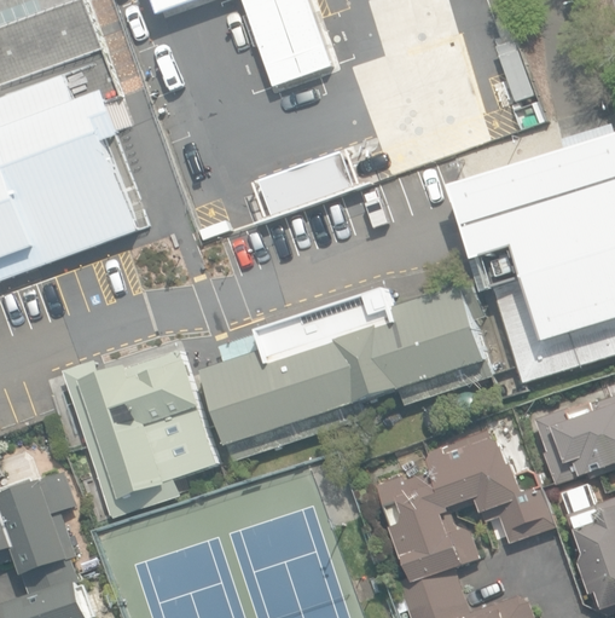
[(103,48),(83,0),(73,0),(42,11),(61,64),(103,48)]
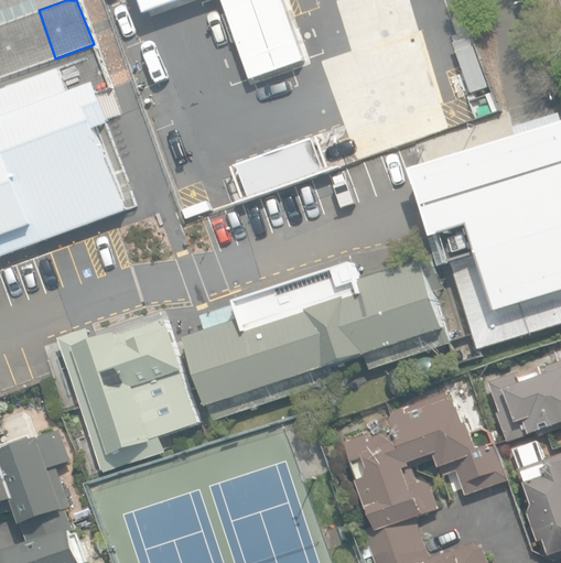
[(218,0),(247,79),(302,60),(279,0),(136,0),(142,14),(182,0),(218,0)]
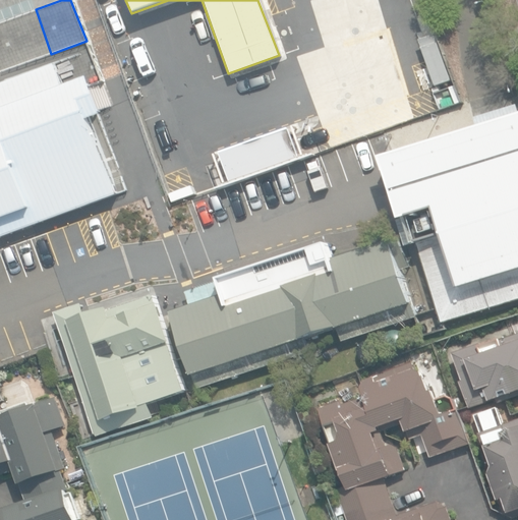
[(0,72),(1,72),(51,54),(36,9),(0,23),(0,72)]
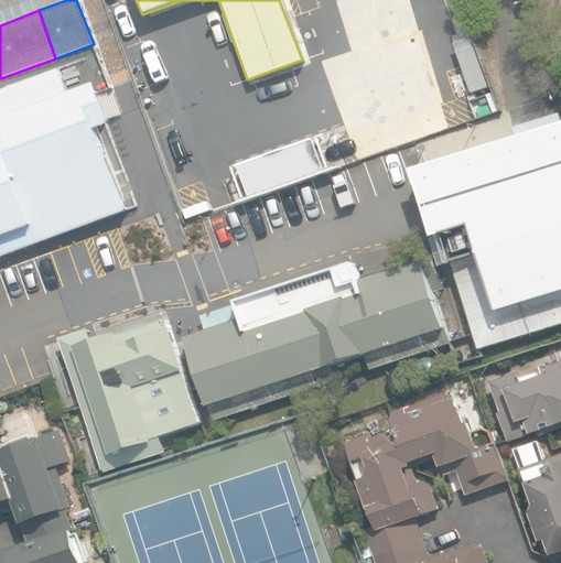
[(109,86),(94,44),(55,58),(1,78),(0,78),(0,89),(56,68),(65,94),(93,83),(96,91),(109,86)]
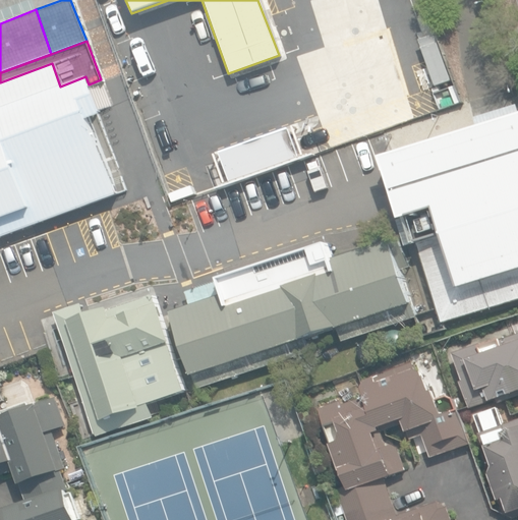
[(0,235),(114,193),(85,119),(99,114),(89,84),(85,76),(60,87),(52,63),(0,82),(0,235)]
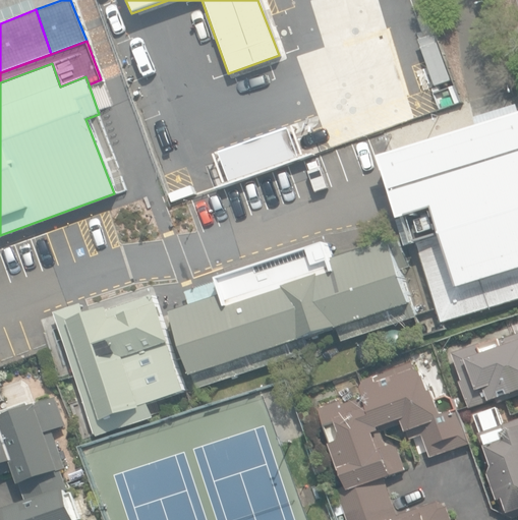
[(410,92),(419,115),(436,109),(428,85),(410,92)]
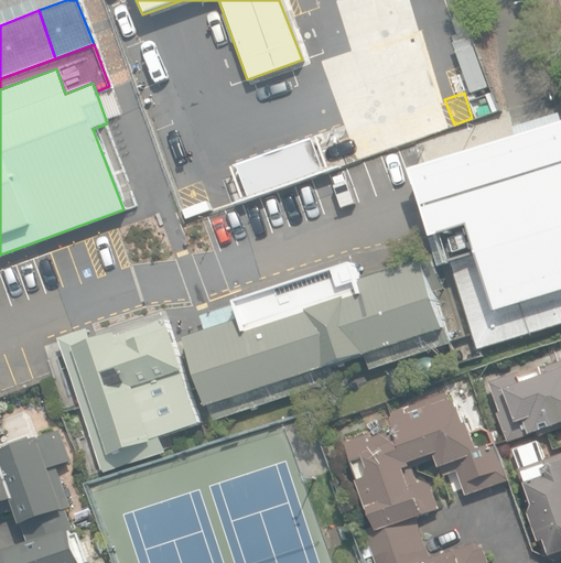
[(440,228),(477,347),(560,322),(560,132),(423,175),(440,228)]
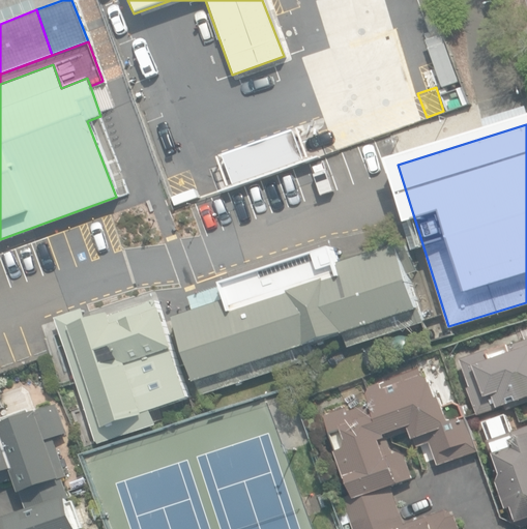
[(221,155),(232,186),(303,162),(292,130),(221,155)]
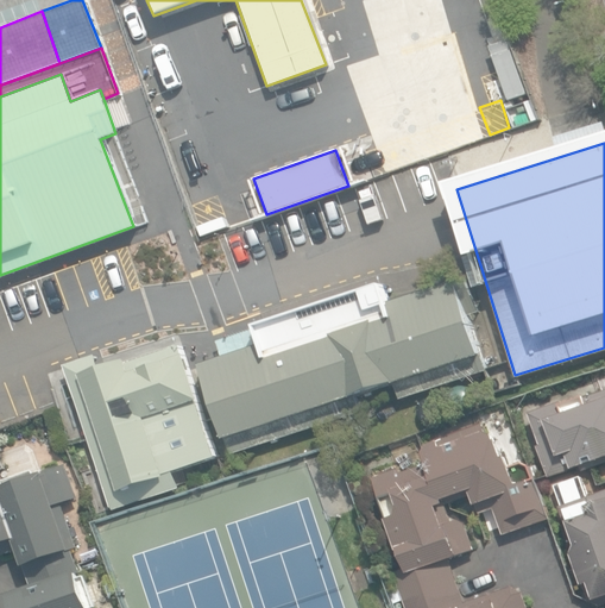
[(196,364),(221,439),(391,383),(397,399),(484,369),(452,282),(383,302),(376,284),(253,325),(258,343),(196,364)]
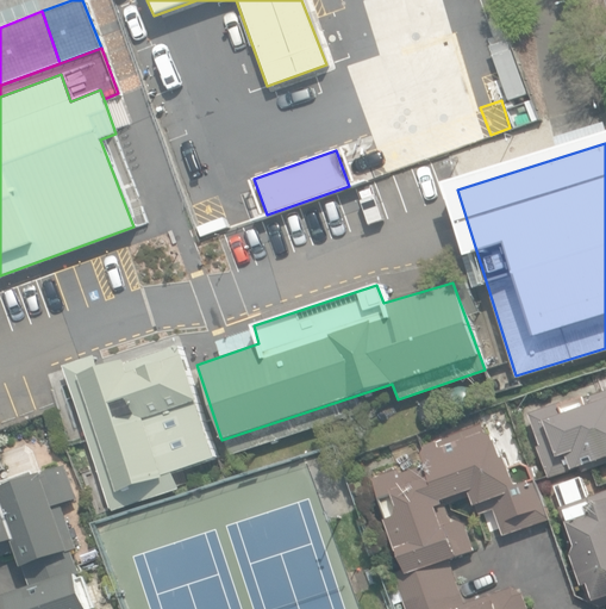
[(182,353),(179,346),(127,362),(126,360),(99,370),(94,355),(60,366),(110,510),(177,488),(173,471),(218,457),(183,353),(182,353)]
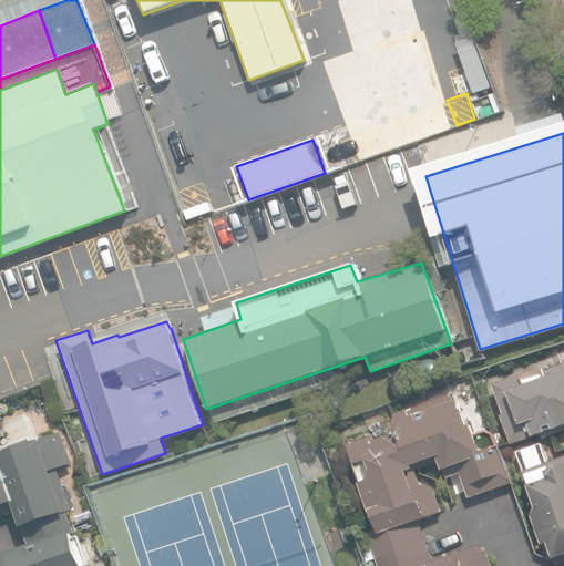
[(563,361),(521,378),(520,374),(491,384),(501,414),(499,414),(509,443),(545,431),(547,435),(563,429),(563,426),(563,425),(563,361)]
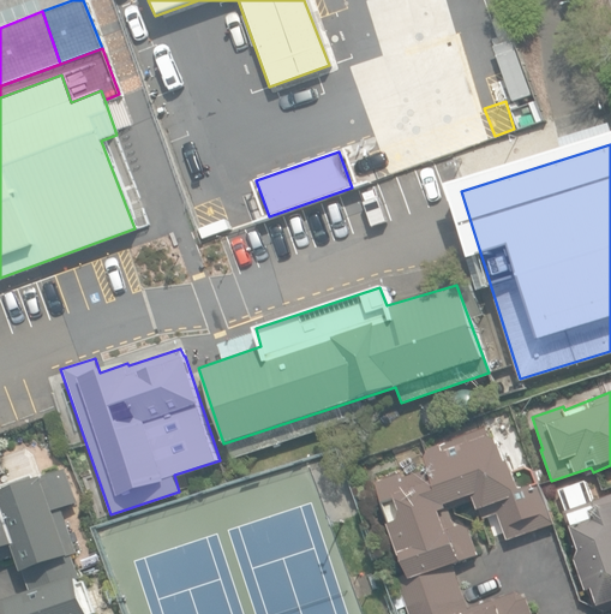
[(531,613),(525,597),(513,591),(467,607),(451,564),(477,554),(468,528),(460,524),(454,526),(448,505),(472,495),(477,511),(479,511),(483,518),(497,513),(507,540),(552,524),(533,470),(525,468),(515,471),(511,460),(508,460),(502,443),(499,443),(497,440),(489,436),(485,427),(432,447),(425,458),(427,468),(401,477),(400,474),(375,481),(388,524),(385,524),(397,559),(400,559),(401,564),(389,568),(405,613),(531,613)]
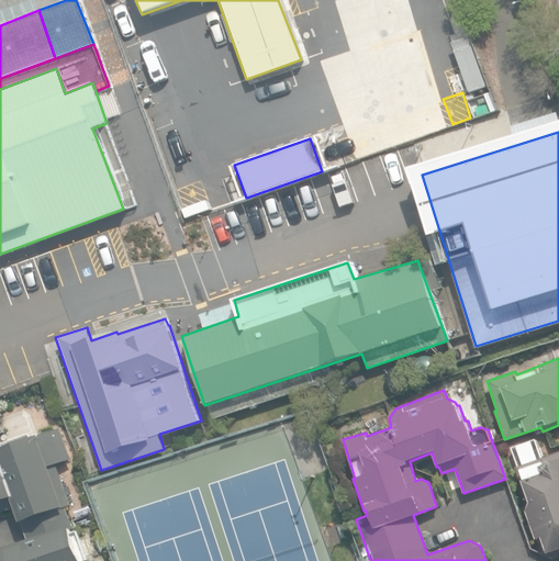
[(81,560),(60,504),(66,502),(52,461),(66,456),(56,429),(0,450),(0,500),(12,495),(30,541),(0,552),(3,560),(81,560)]
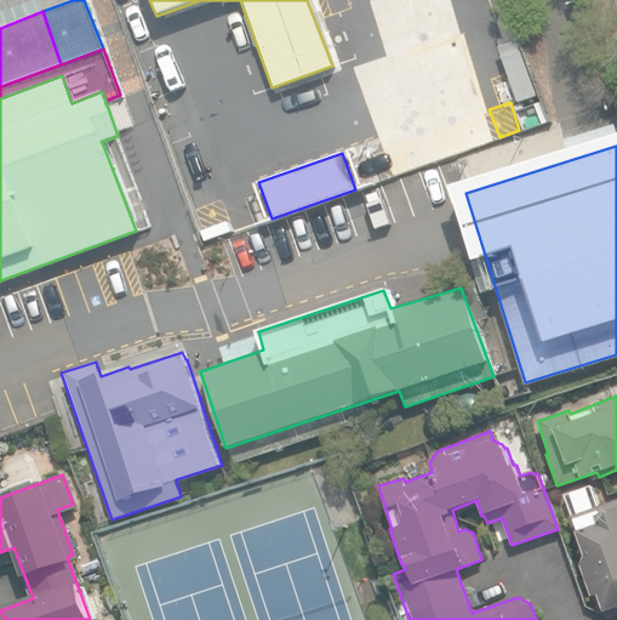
[(616,498),(598,505),(590,484),(560,494),(599,613),(610,619),(616,615),(616,498)]
